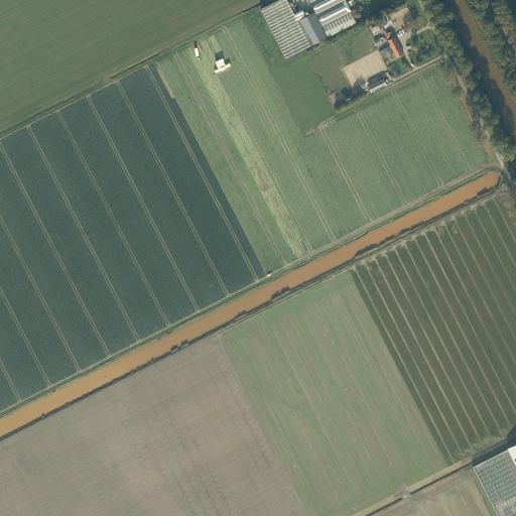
[(286,0),(275,0),(260,8),(285,58),(309,46),(297,20),(304,16),(301,10),(293,14),(286,0)]
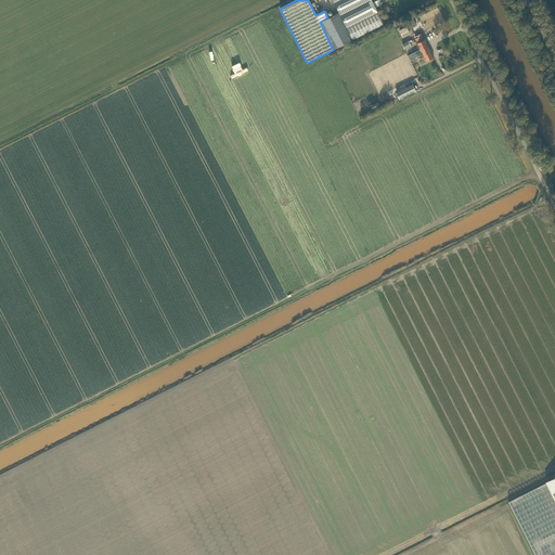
[(332,0),(338,13),(337,13),(351,40),(383,24),(373,3),(379,0),(332,0)]
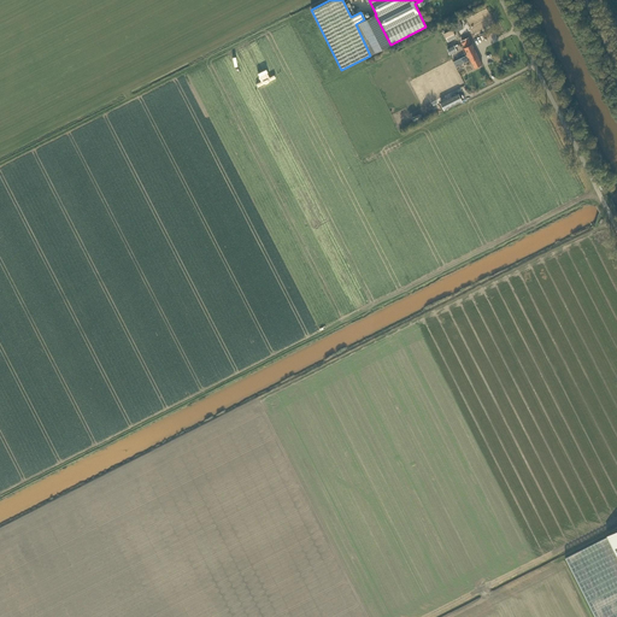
[(370,56),(391,45),(375,15),(356,24),(370,56)]
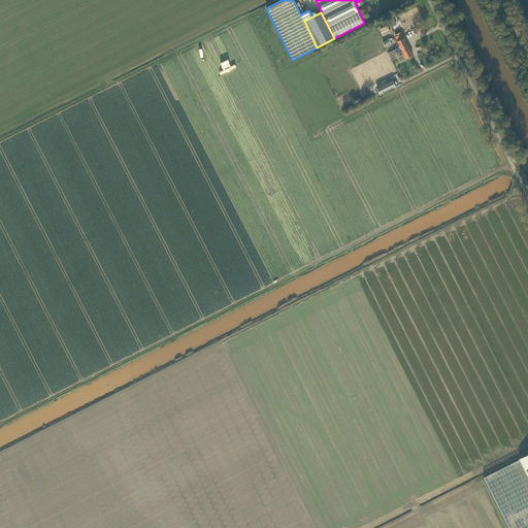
[(383,36),(390,32),(387,25),(380,29),(383,36)]
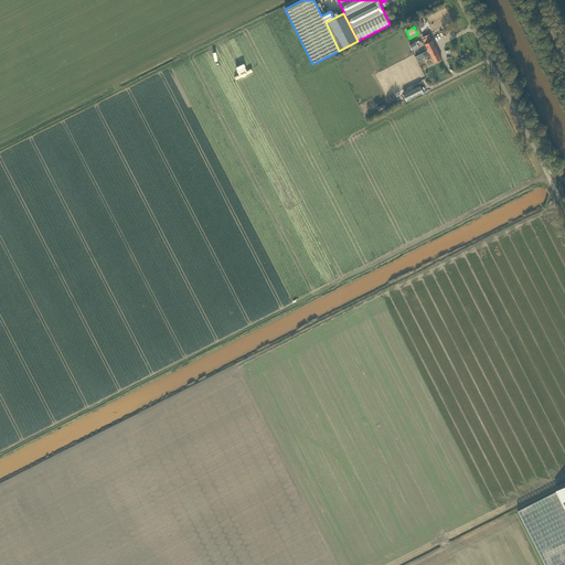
[(429,34),(423,38),(426,44),(429,50),(435,48),(433,41),(432,41),(429,34)]
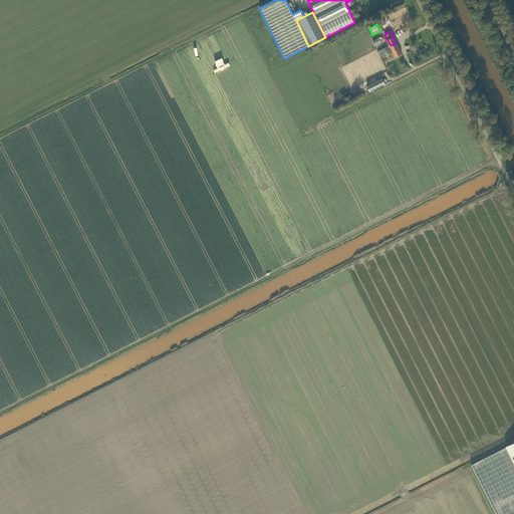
[(402,53),(396,43),(391,45),(377,52),(379,56),(392,50),(395,56),(402,53)]
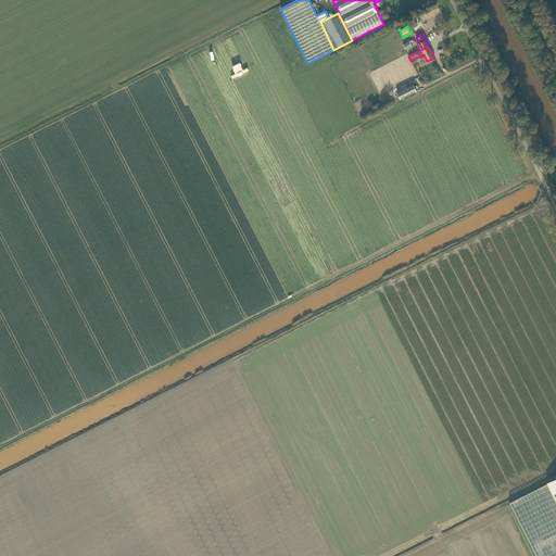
[(396,93),(400,100),(416,91),(413,85),(396,93)]
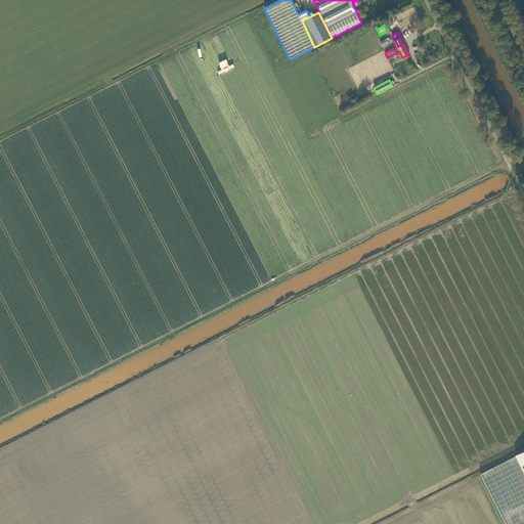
[(523,523),(523,472),(515,455),(480,473),(505,523),(523,523)]
